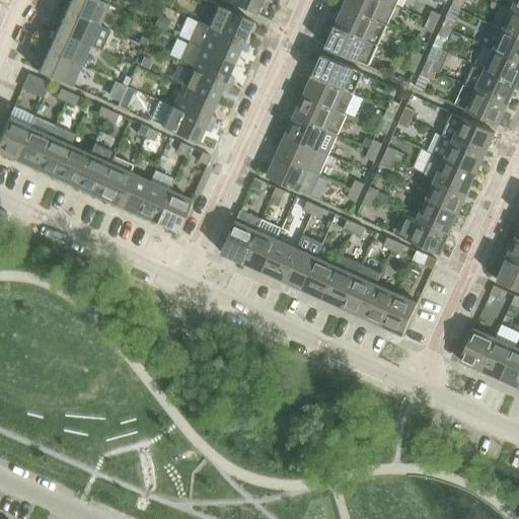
[(99,25),(108,6),(108,5),(95,0),(69,0),(69,3),(62,0),(59,7),(99,25)]
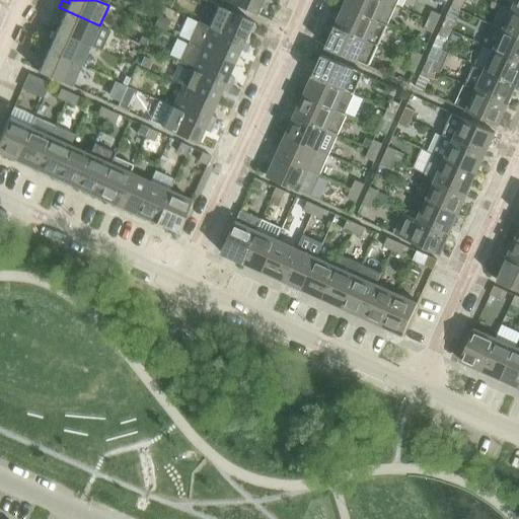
[(262,1),(269,4),(270,0),(224,0),(255,14),(262,1)]
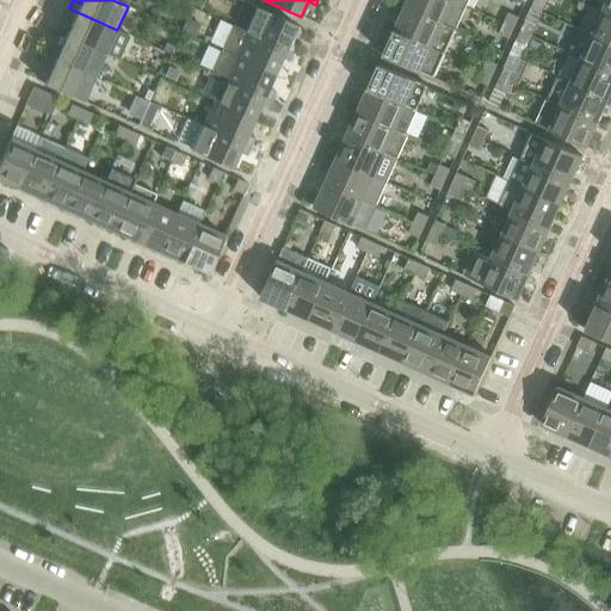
[(454,0),(409,0),(406,7),(457,30),(468,6),(454,0)]
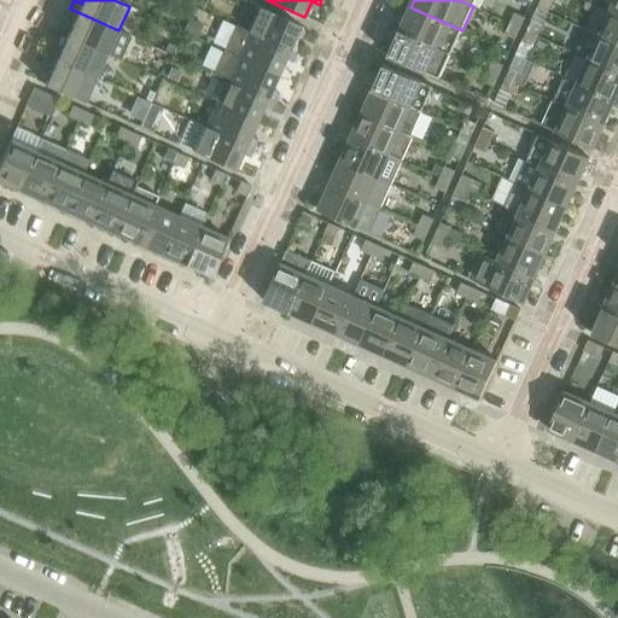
[(301,25),(260,7),(249,31),(297,54),(301,46),(293,42),(301,25)]
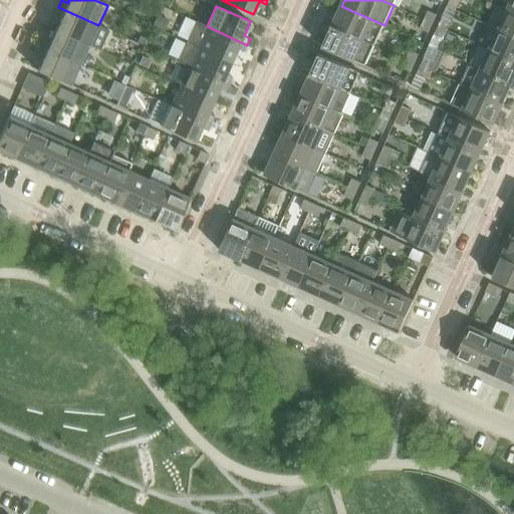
[(375,45),(384,25),(341,6),(333,26),(375,45)]
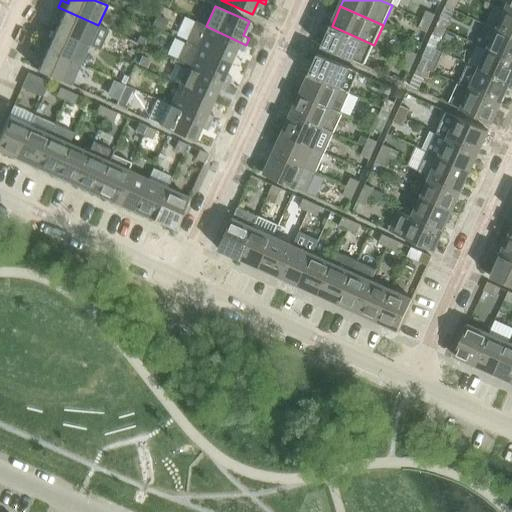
[(89,45),(98,25),(58,7),(54,14),(61,17),(56,30),(89,45)]
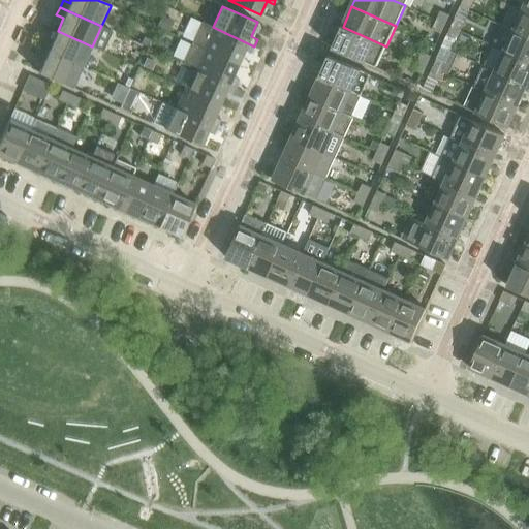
[(528,11),(523,9),(514,30),(528,36),(528,11)]
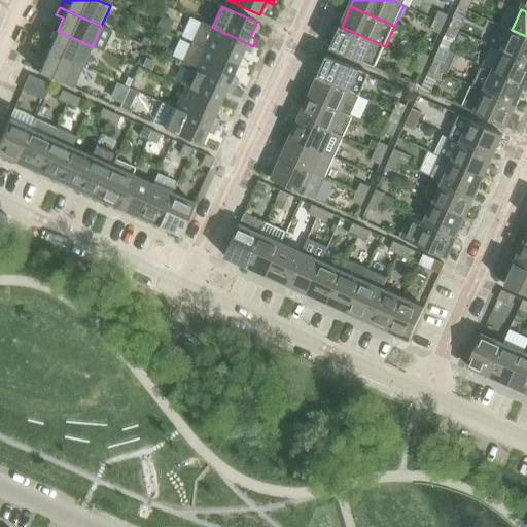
[(449,15),(440,11),(435,20),(445,24),(449,15)]
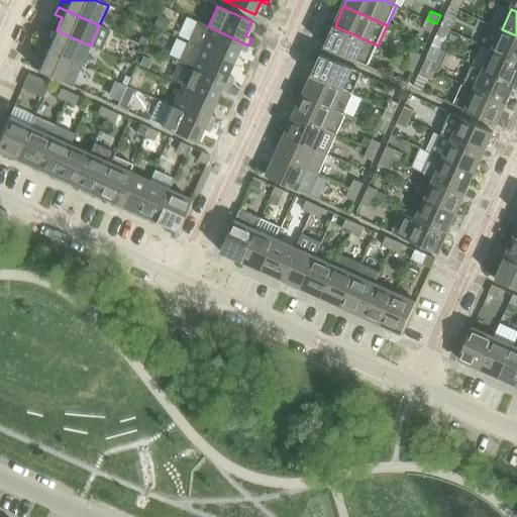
[(159,14),(153,26),(166,31),(171,19),(159,14)]
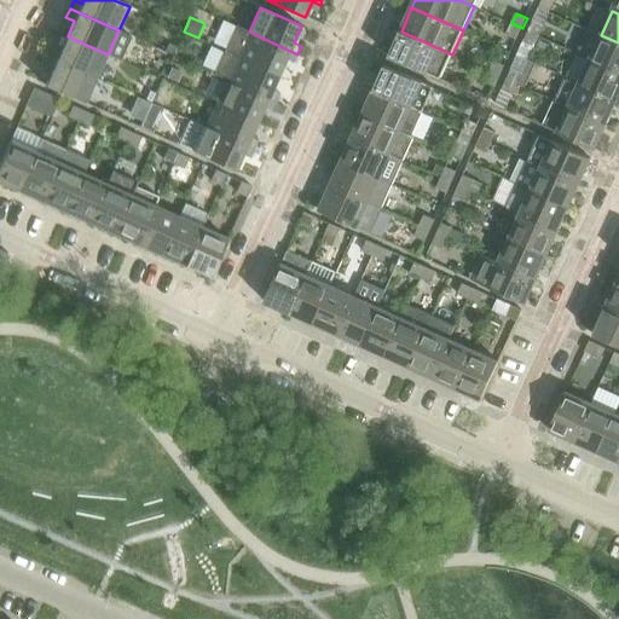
[(541,36),(544,25),(534,21),(530,32),(541,36)]
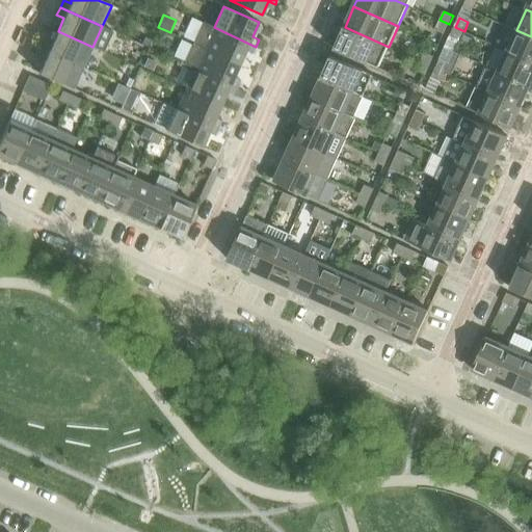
[(435,29),(445,34),(449,24),(440,20),(435,29)]
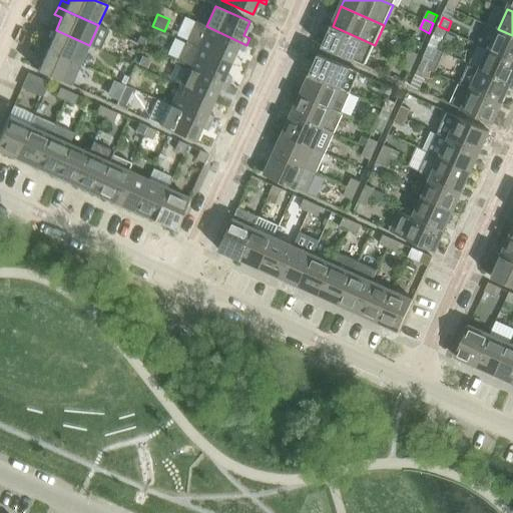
[(206,26),(195,21),(186,41),(231,61),(236,49),(243,52),(246,45),(206,26)]
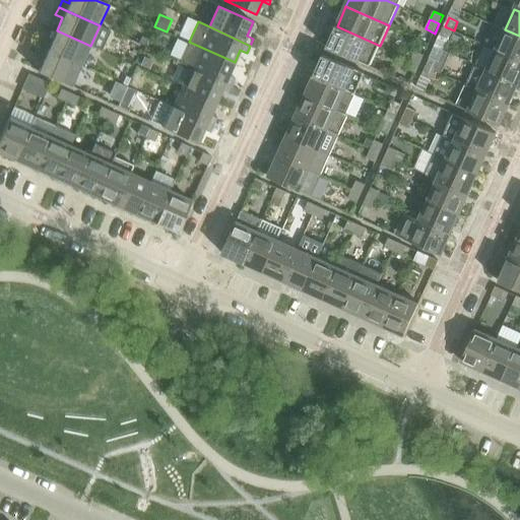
[(496,50),(519,60),(519,36),(505,29),(495,25),(484,46),(496,51),(496,50)]
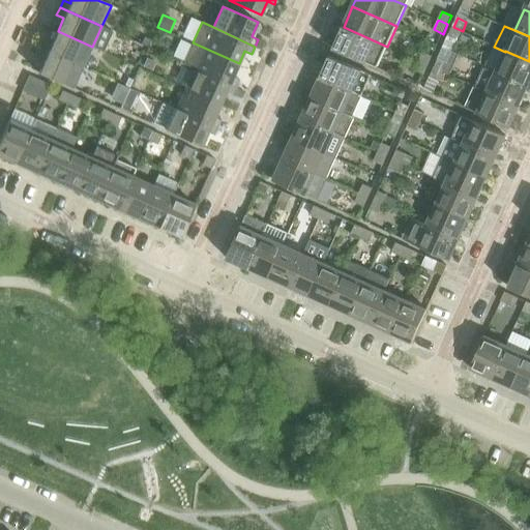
[(387,47),(344,27),(333,48),(378,68),(387,47)]
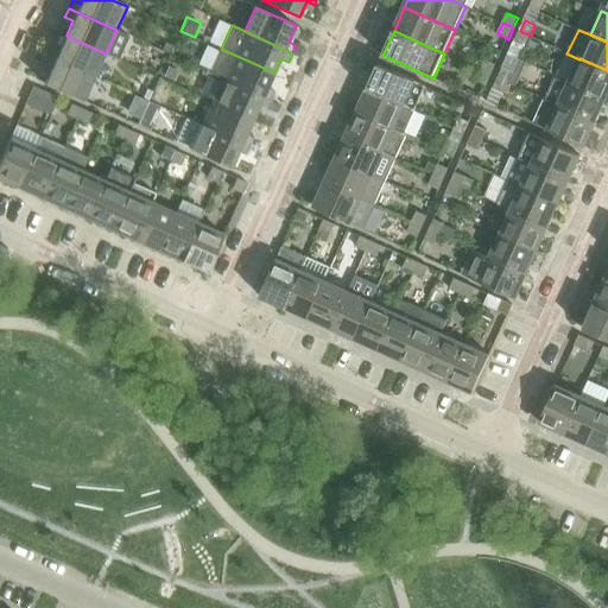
[(520,31),(515,42),(525,46),(531,36),(520,31)]
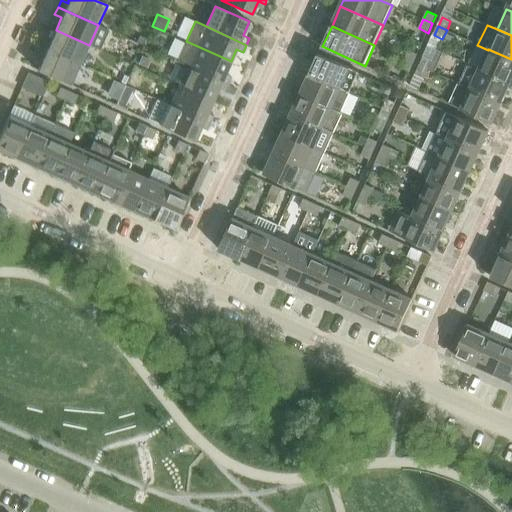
[(80,65),(89,45),(56,30),(50,42),(43,39),(40,46),(80,65)]
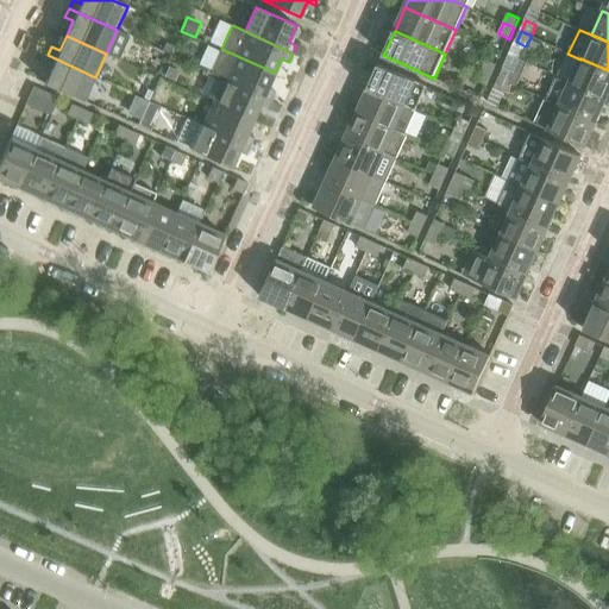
[(170,55),(174,46),(165,43),(162,50),(170,55)]
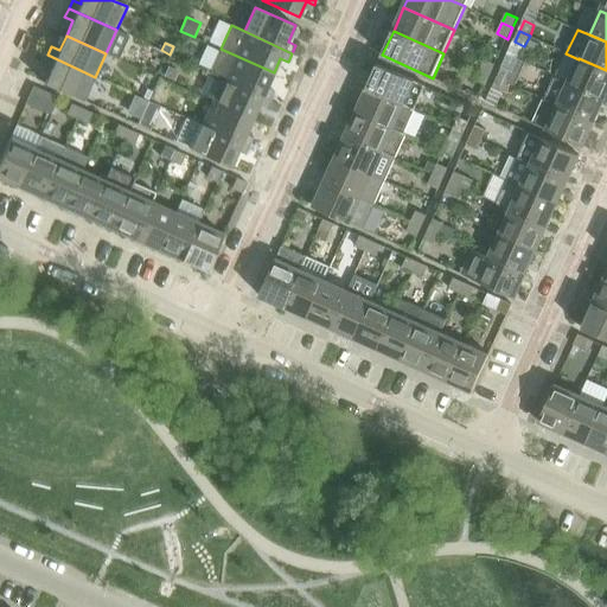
[(210,72),(223,78),(270,100),(274,91),(267,88),(274,72),(221,49),(210,72)]
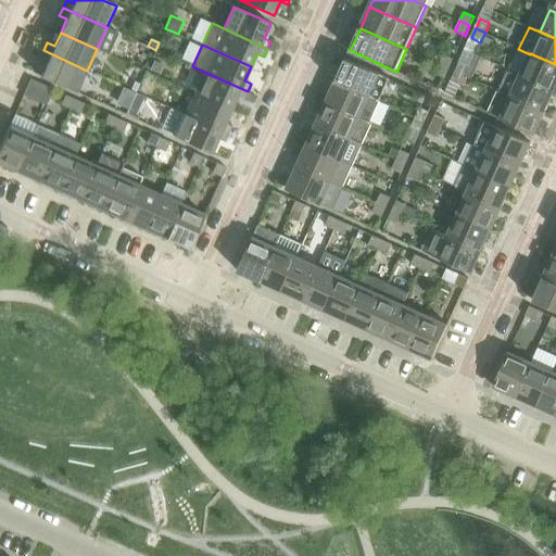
[(77,92),(87,71),(43,50),(40,59),(47,62),(40,76),(77,92)]
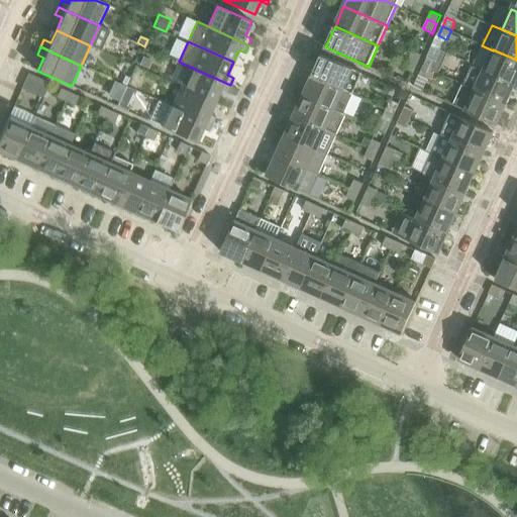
[(516,60),(493,49),(493,50),(485,69),(516,84),(516,81),(516,60)]
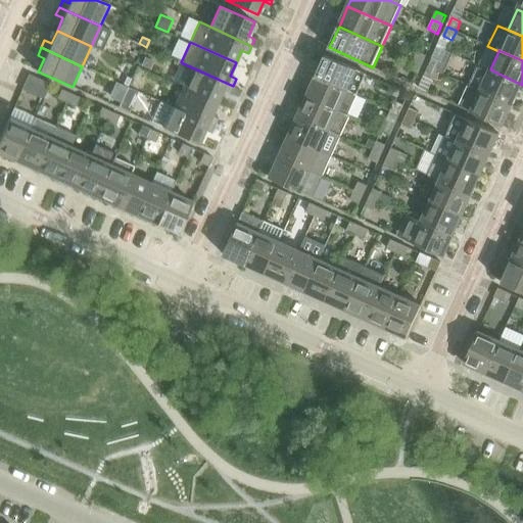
[(427,55),(419,51),(414,60),(423,64),(427,55)]
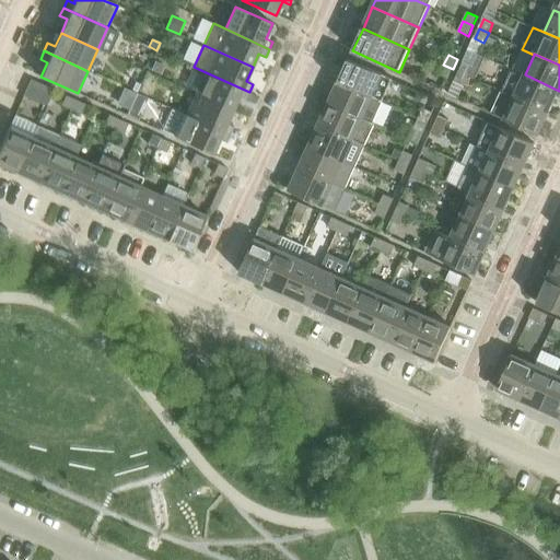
[(382,77),(383,74),(349,59),(339,81),(373,96),(383,102),(392,81),(382,77)]
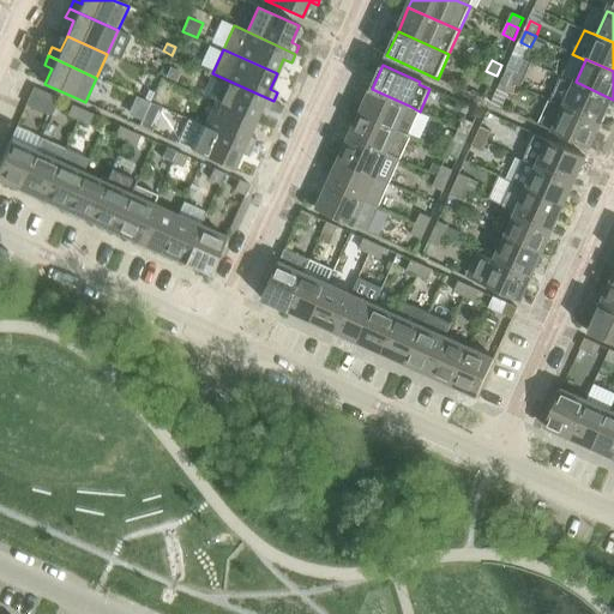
[(518,72),(509,67),(504,78),(513,83),(518,72)]
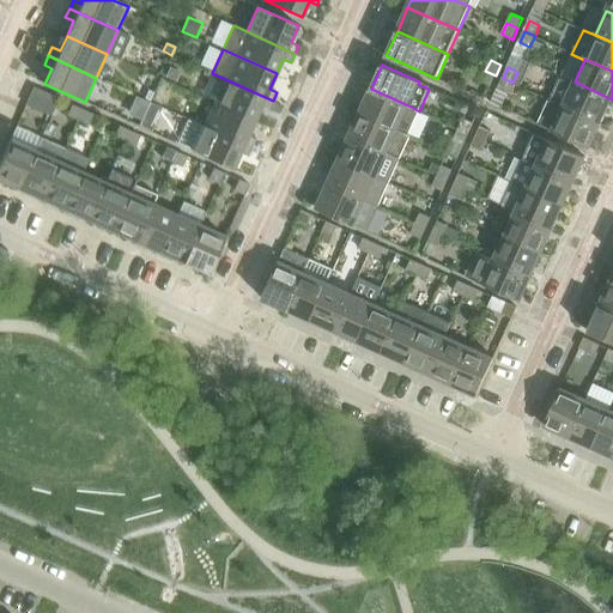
[(180,73),(170,68),(167,77),(176,82),(180,73)]
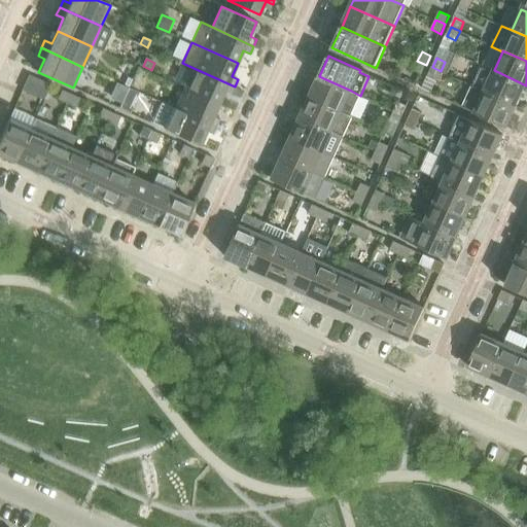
[(414,69),(422,73),(426,65),(417,61),(414,69)]
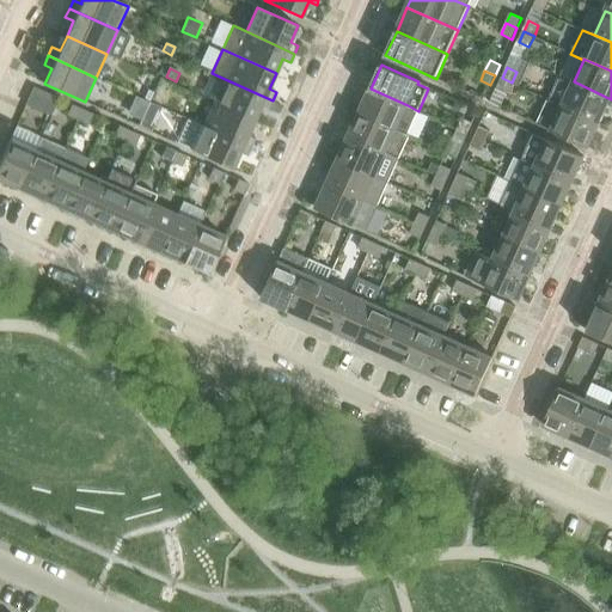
[(561,75),(550,101),(563,105),(600,122),(611,99),(574,81),(561,75)]
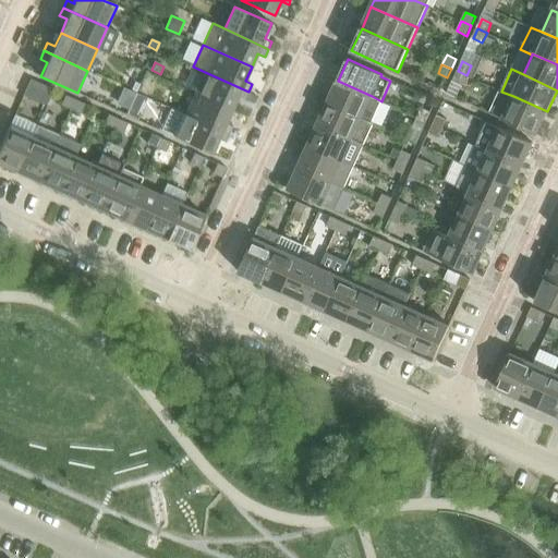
[(453,81),(462,85),(466,75),(458,71),(453,81)]
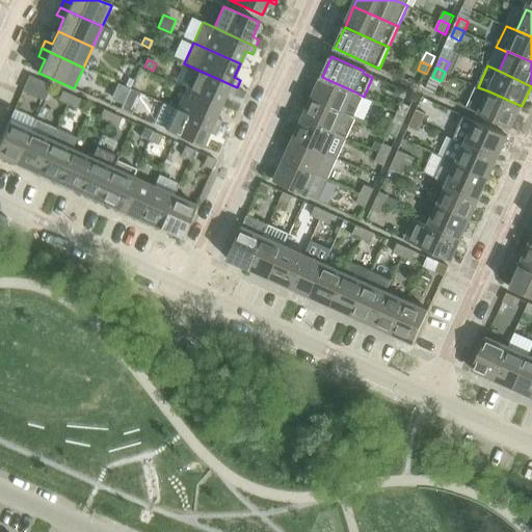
[(237,87),(195,69),(186,89),(221,105),(227,92),(234,96),(237,87)]
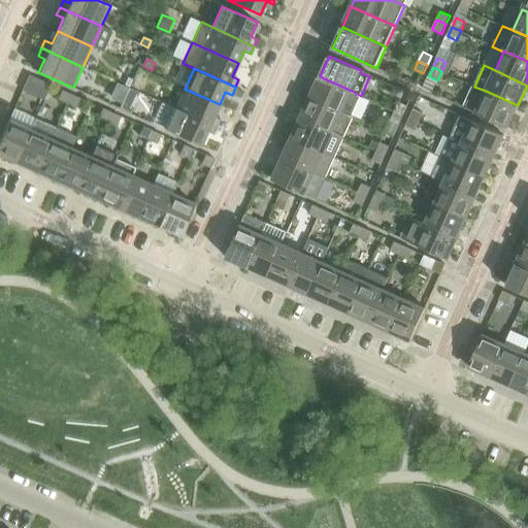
[(29,75),(23,90),(44,100),(51,85),(29,75)]
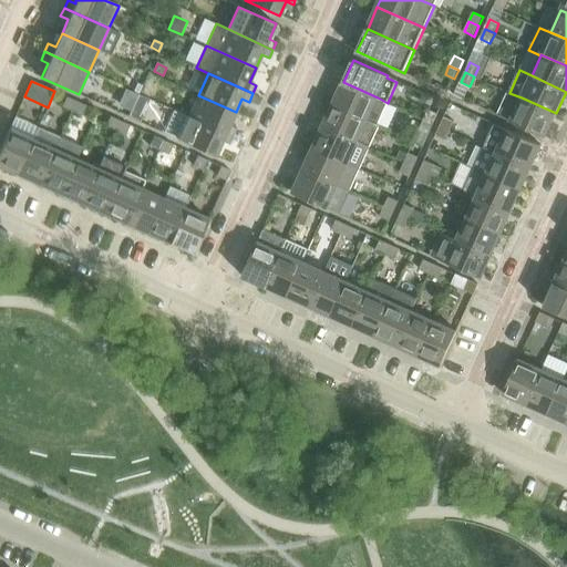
[(388,103),(378,98),(343,82),(333,104),(378,124),(388,103)]
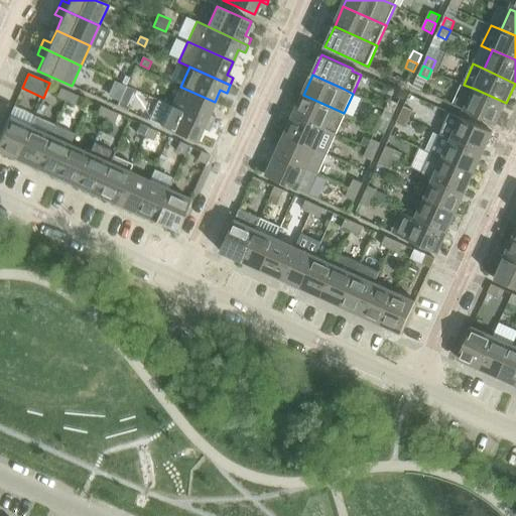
[(465,110),(496,124),(506,103),(475,89),(474,89),(464,85),(454,105),(465,110)]
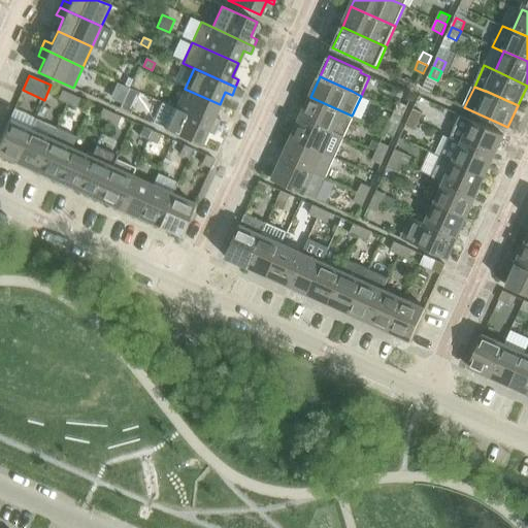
[(120,109),(127,112),(137,91),(130,88),(120,109)]
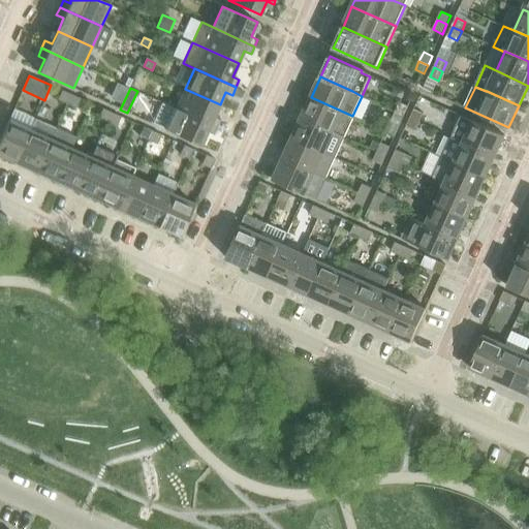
[(220,104),(185,89),(176,109),(217,127),(221,120),(214,118),(220,104)]
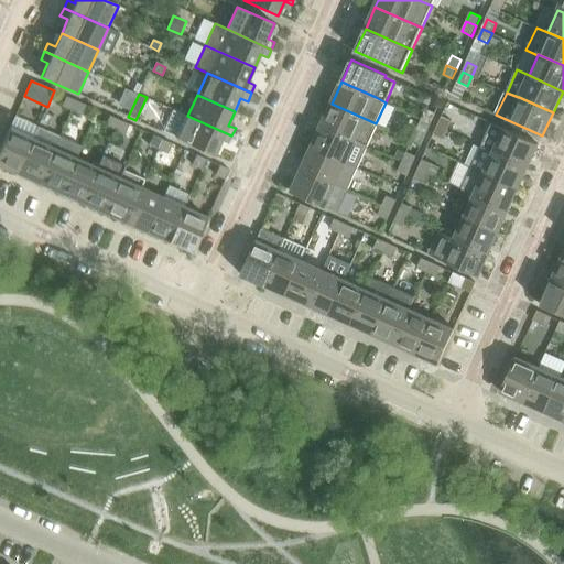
[(66,97),(62,107),(72,111),(76,101),(66,97)]
